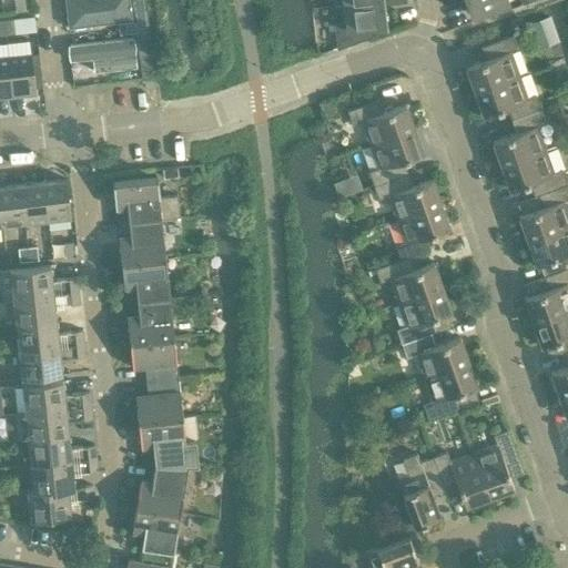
[(13,0),(16,12),(26,11),(24,0),(13,0)]
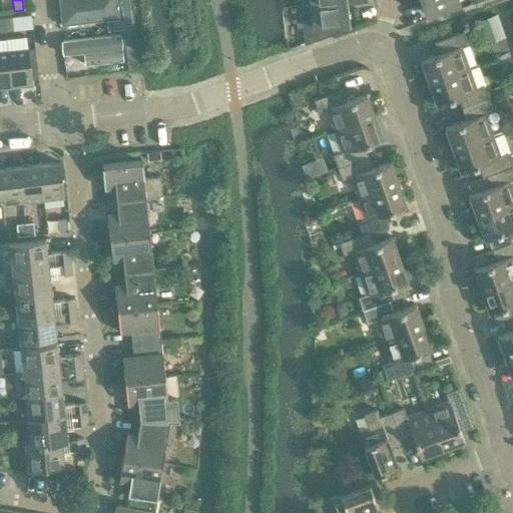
[(115,0),(59,0),(63,27),(118,21),(115,0)]
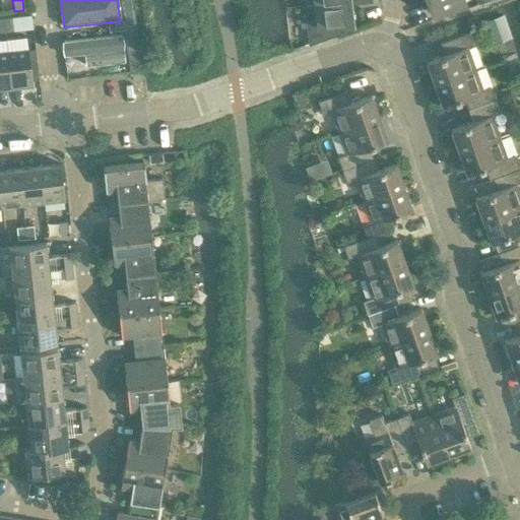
[(120,0),(122,9),(133,8),(134,8),(132,0),(120,0)]
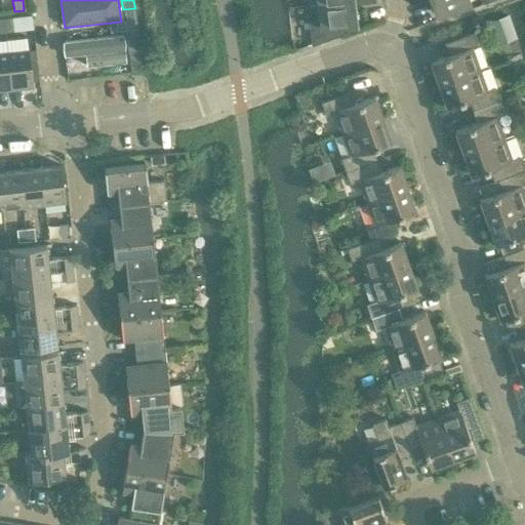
[(352,0),(318,4),(320,21),(310,22),(312,43),(312,44),(344,33),(344,32),(342,32),(341,25),(356,23),(354,4),(352,0)]
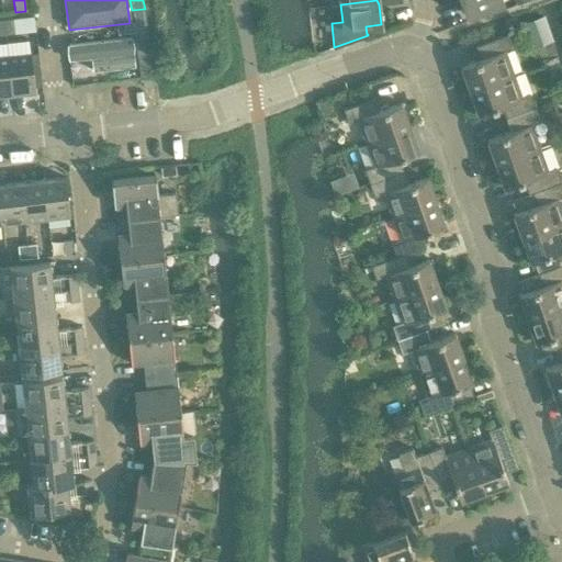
[(502,0),(461,0),(467,15),(503,2),(502,0)]
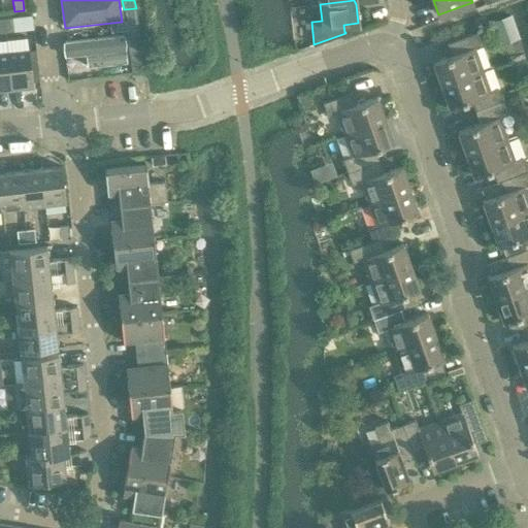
[(12,18),(3,19),(5,32),(13,31),(12,18)]
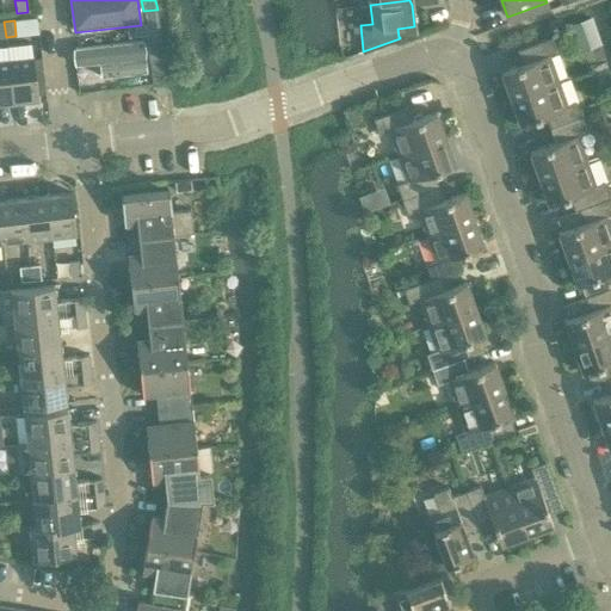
[(146,35),(149,61),(162,60),(164,60),(160,34),(146,35)]
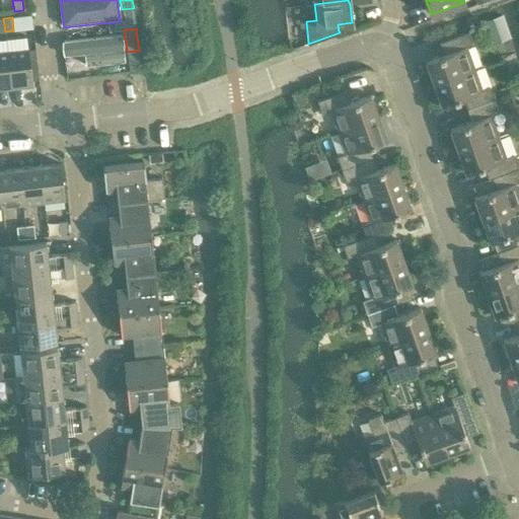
[(426,61),(434,83),(474,69),(466,48),(475,45),(470,31),(439,43),(444,55),(426,61)]
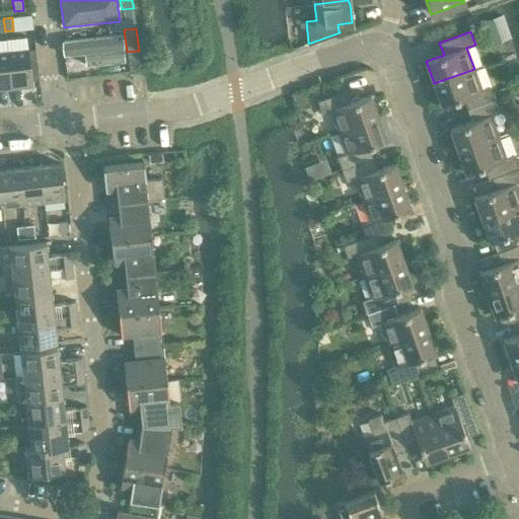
[(122,35),(65,43),(67,60),(124,54),(122,35)]
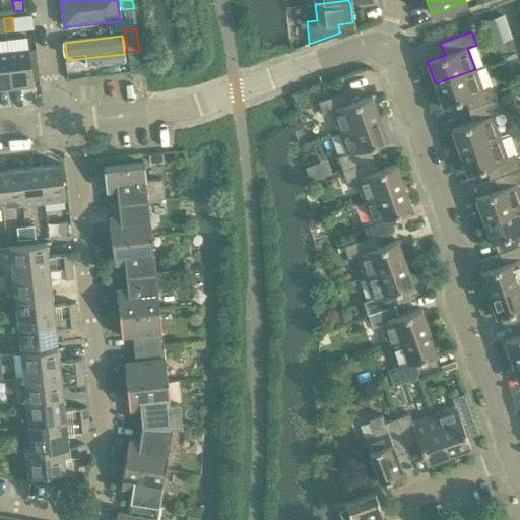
[(28,50),(7,53),(11,86),(33,83),(28,50)]
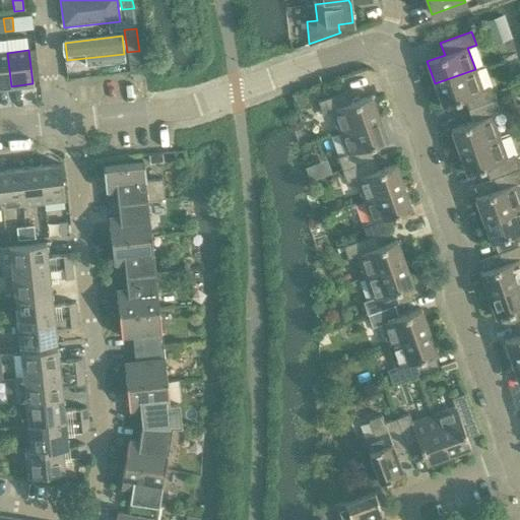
[(7,53),(0,53),(0,87),(11,86),(7,53)]
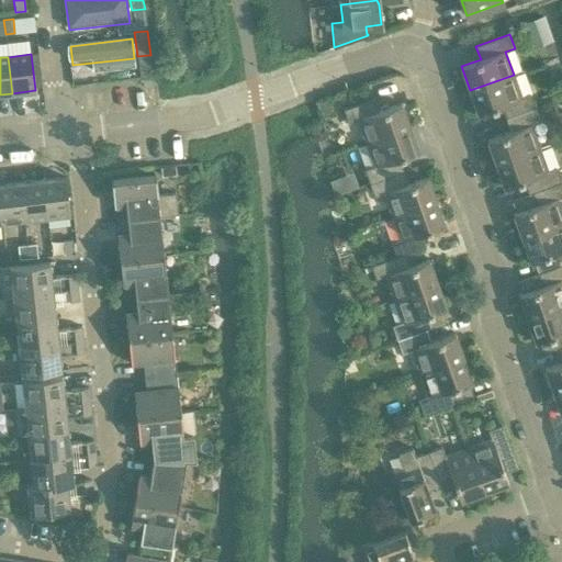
[(502,107),(506,119),(536,108),(531,94),(521,98),(514,75),(470,90),(478,114),(502,107)]
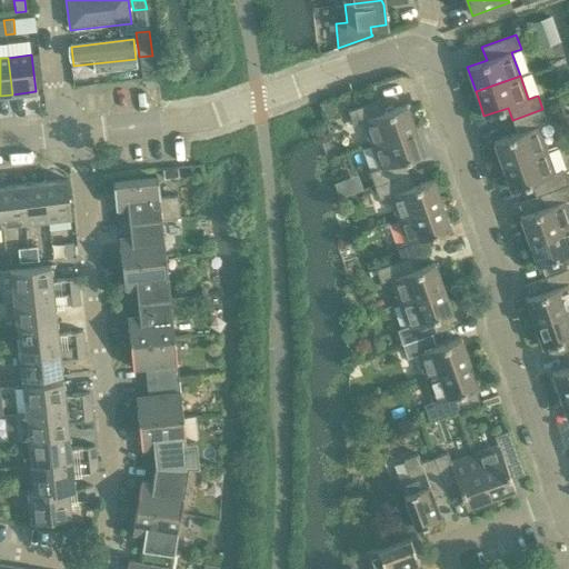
[(362,122),(370,145),(415,129),(407,105),(382,113),(378,100),(348,111),(352,126),(362,122)]
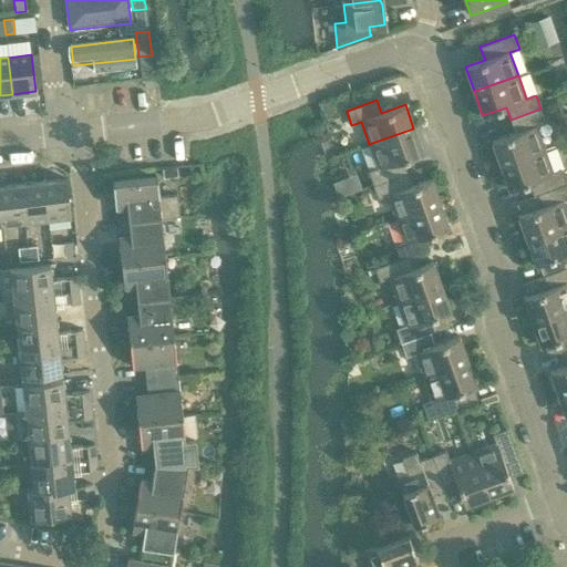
[(492,141),(500,165),(544,150),(536,126),(546,123),(540,109),(511,120),(515,133),(492,141)]
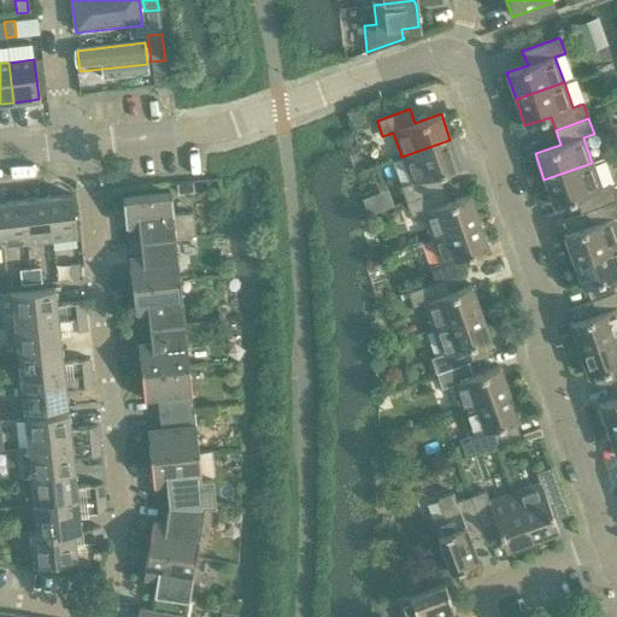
[(400,186),(406,201),(444,188),(439,175),(459,166),(450,140),(401,157),(411,182),(400,186)]
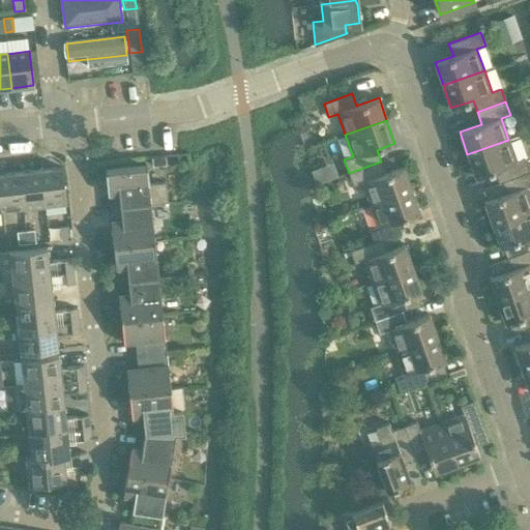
[(498,183),(502,181),(529,172),(525,158),(517,162),(508,140),(467,154),(475,177),(494,171),(498,183)]
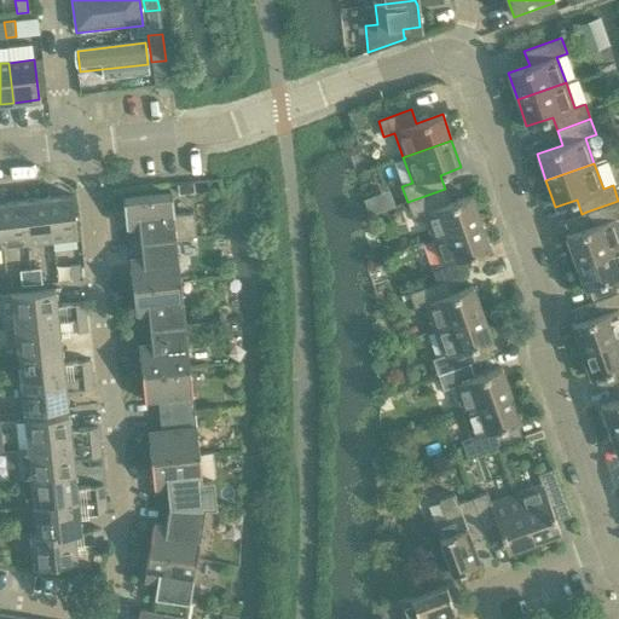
[(423,214),(432,239),(480,221),(472,195),(450,203),(445,189),(408,202),(412,218),(423,214)]
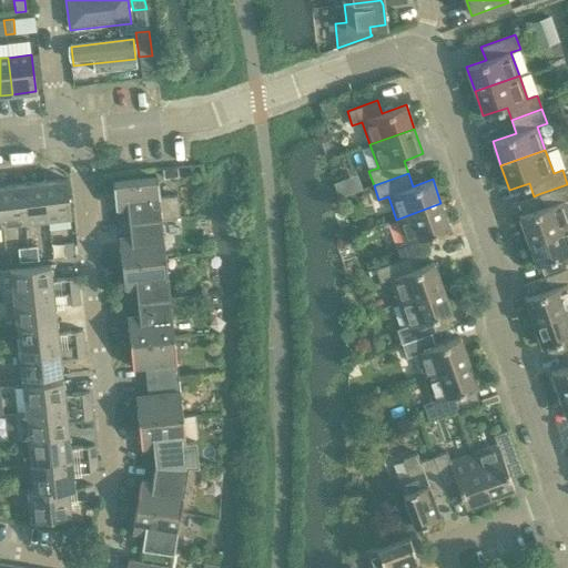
[(128,209),(129,222),(161,217),(161,219),(180,217),(178,195),(159,198),(156,178),(155,178),(113,182),(112,182),(115,210),(117,210),(128,209)]
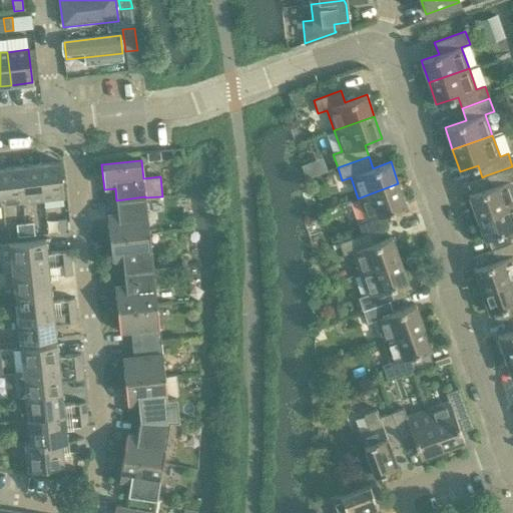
[(59,162),(38,164),(42,200),(64,198),(59,162)]
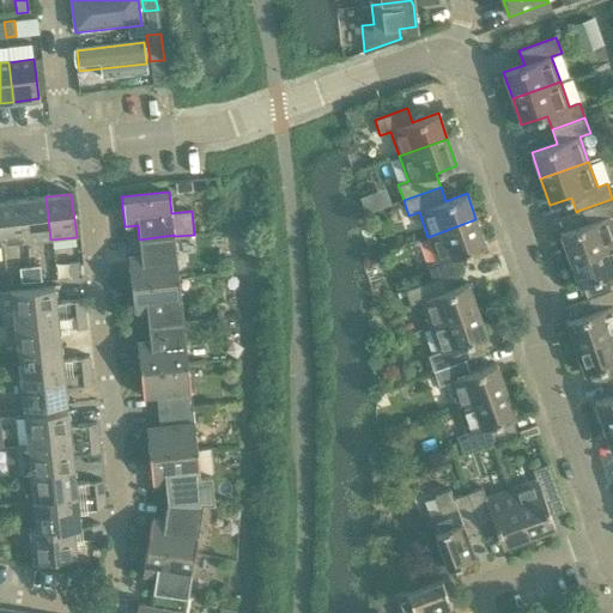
[(46,196),(22,200),(26,242),(50,240),(46,196)]
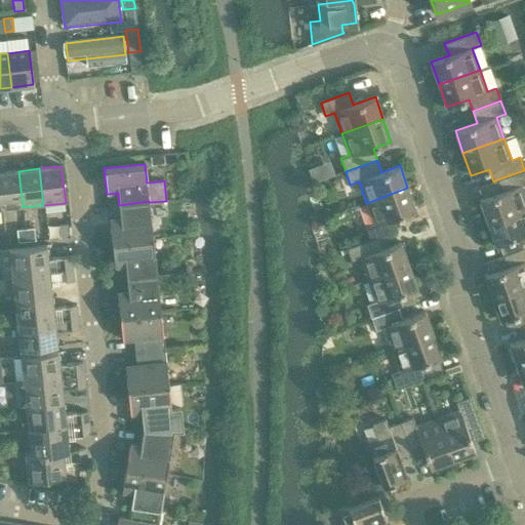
[(479,199),(487,223),(524,208),(524,198),(521,186),(524,185),(524,169),(524,170),(497,179),(501,192),(479,199)]
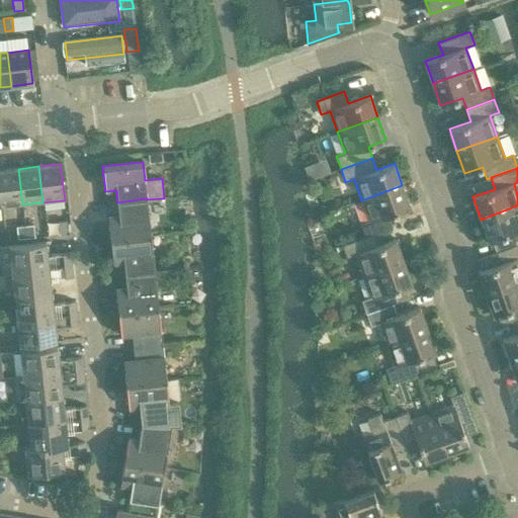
[(18,169),(0,170),(0,190),(2,207),(22,204),(18,169)]
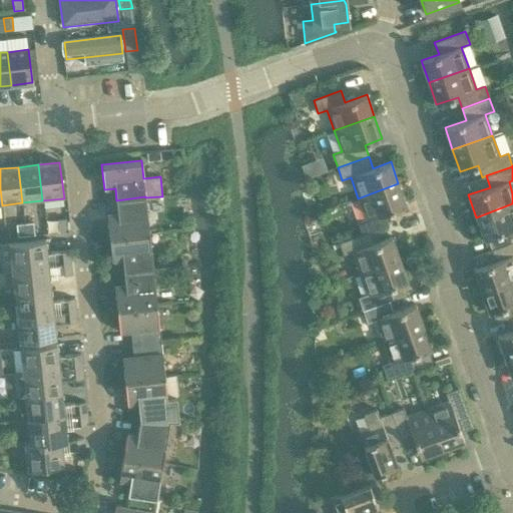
[(357,221),(362,234),(370,231),(389,225),(385,213),(406,206),(398,183),(358,198),(366,218),(357,221)]
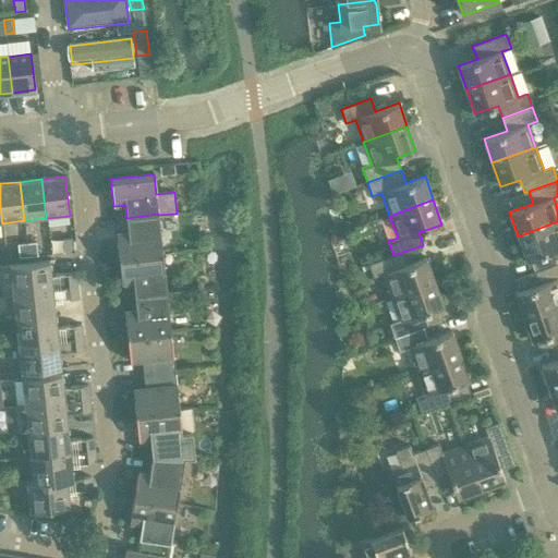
[(119,257),(119,258),(162,253),(158,215),(158,214),(126,218),(128,231),(117,232),(119,257)]
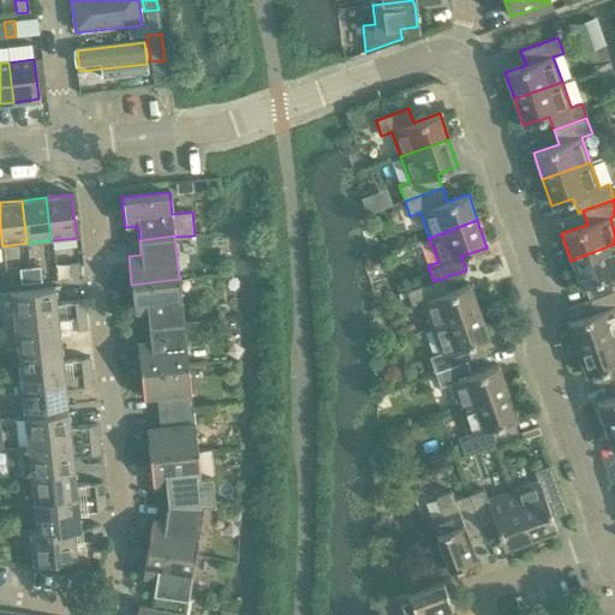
[(607,278),(611,291),(614,290),(614,244),(571,261),(580,287),(607,278)]
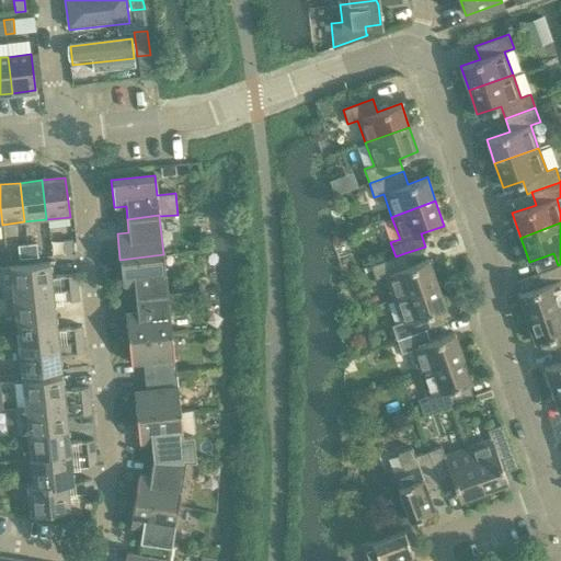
[(64,240),(65,254),(75,253),(72,239),(64,240)]
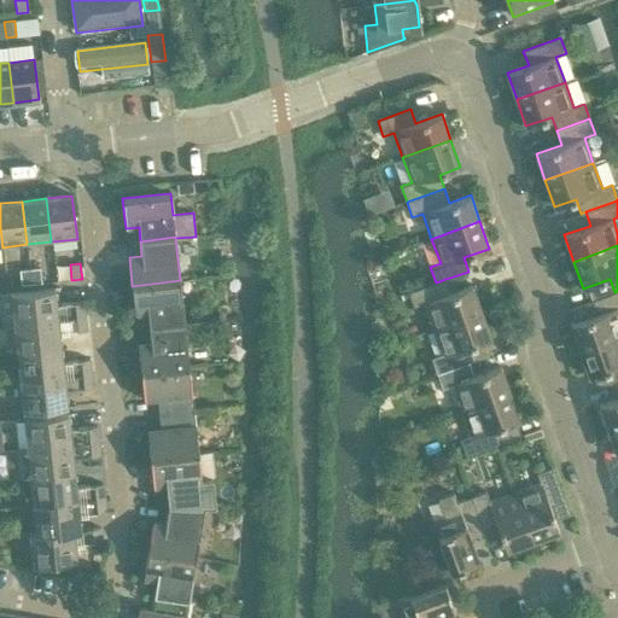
[(40,268),(30,269),(31,285),(41,284),(40,268)]
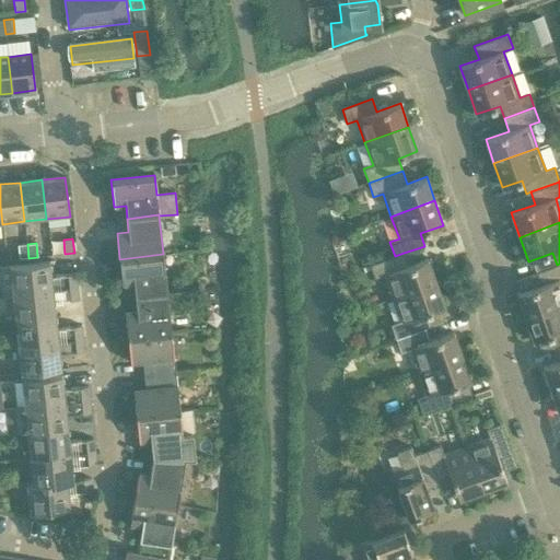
[(28,258),(27,244),(18,245),(19,259),(28,258)]
